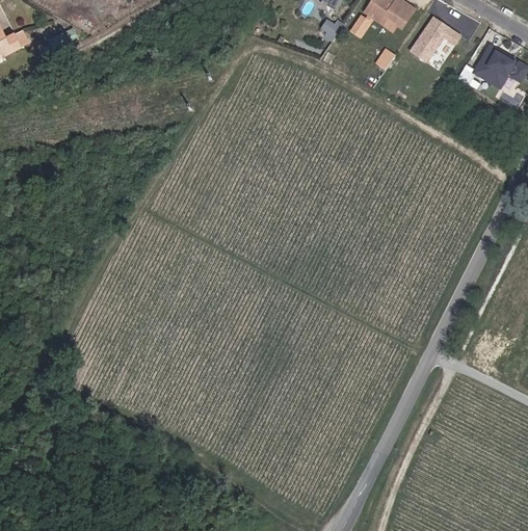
[(317,0),(337,8),(341,0),(317,0)]
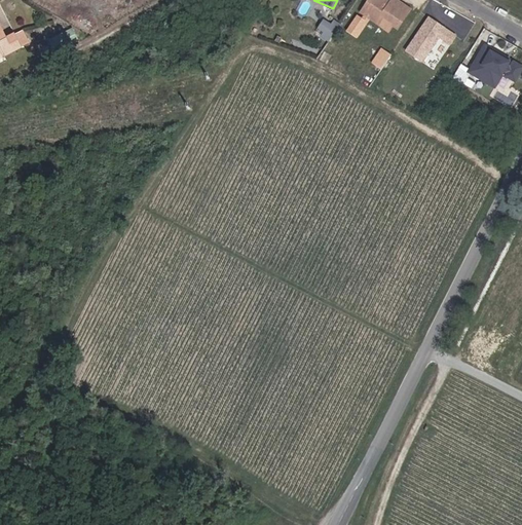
[(397,36),(414,10),(398,0),(365,0),(344,31),(358,39),(371,20),(397,36)]
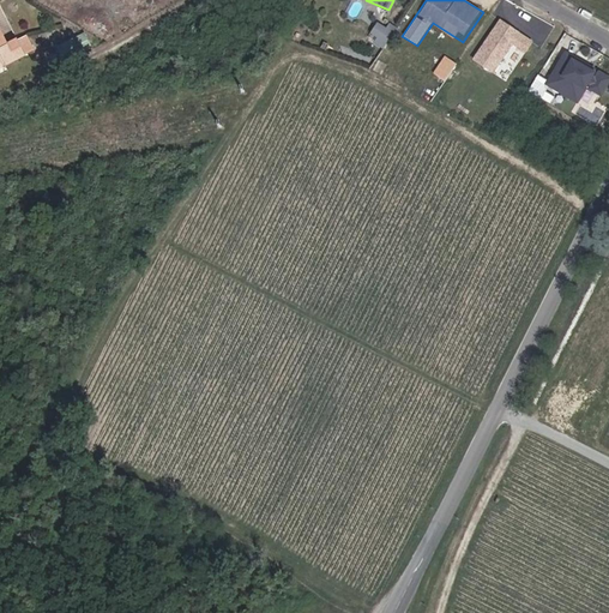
[(471,60),(494,73),(511,46),(528,55),(536,41),(496,18),(471,60)]
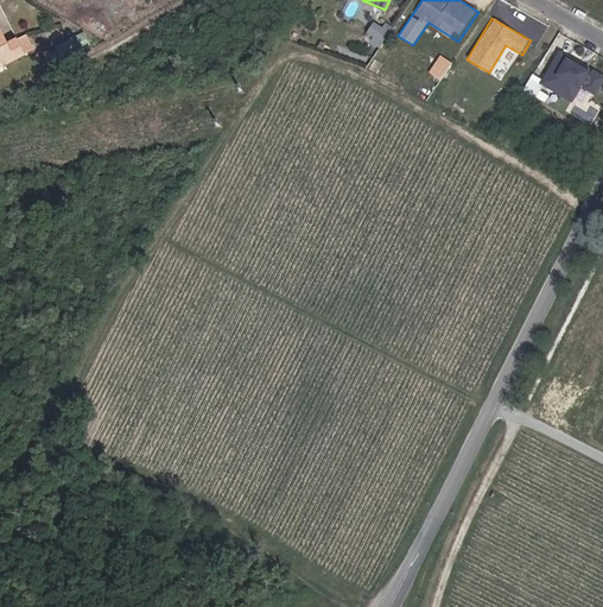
[(378,49),(391,31),(376,20),(362,37),(378,49)]
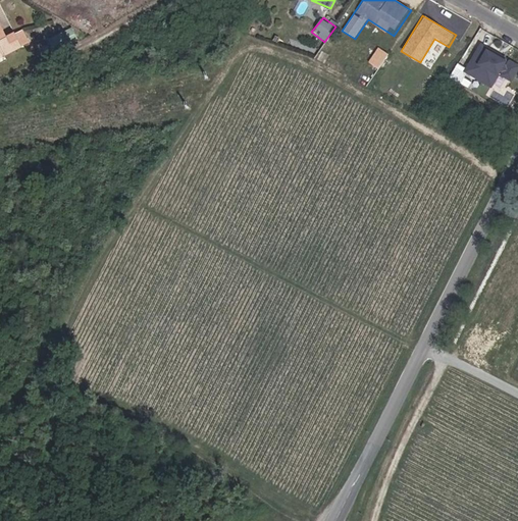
[(56,28),(34,39),(40,50),(62,39),(56,28)]
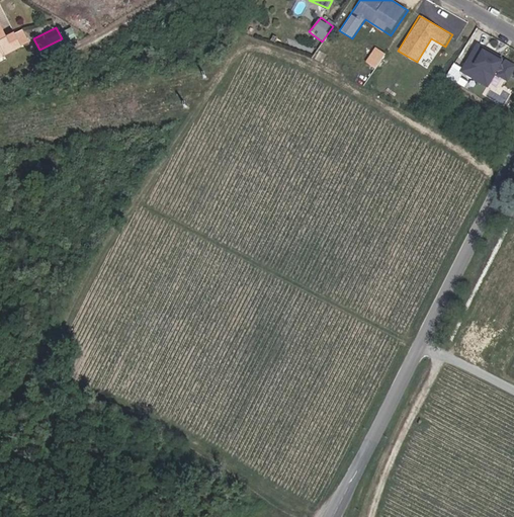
[(8,31),(1,35),(8,47),(14,42),(8,31)]
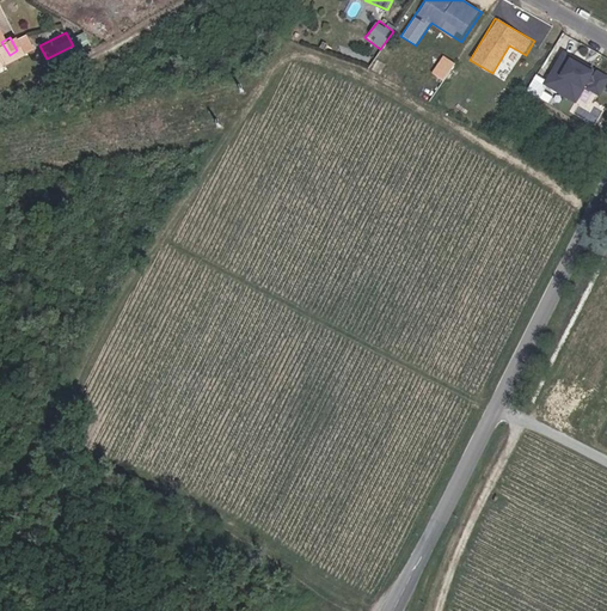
[(0,59),(10,55),(1,42),(0,42),(0,59)]
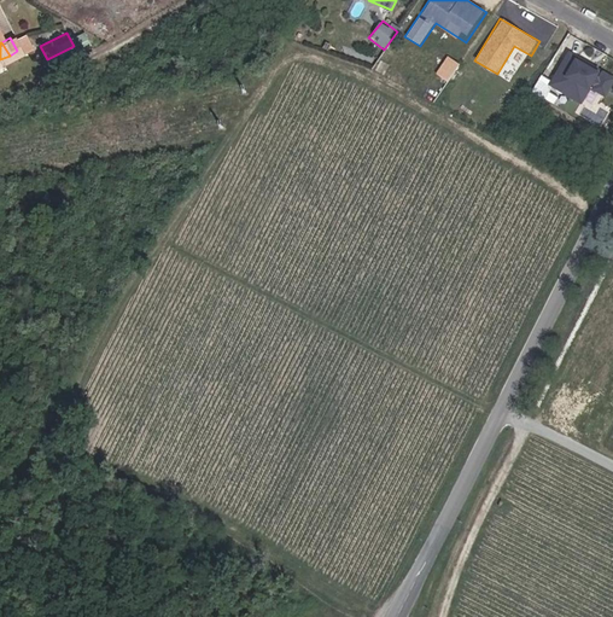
[(607,99),(612,86),(612,75),(564,52),(548,87),(583,104),(589,91),(607,99)]
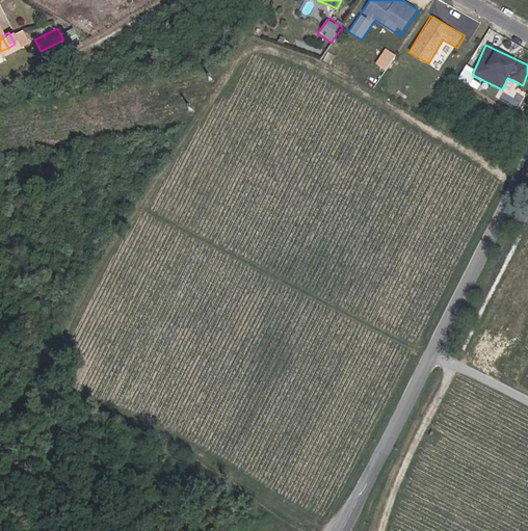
[(385,49),(375,63),(388,71),(397,55),(385,49)]
